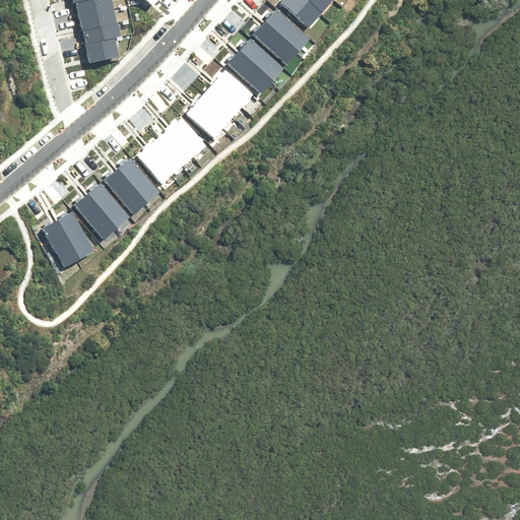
[(76,0),(74,1),(77,14),(112,7),(110,0),(76,0)]
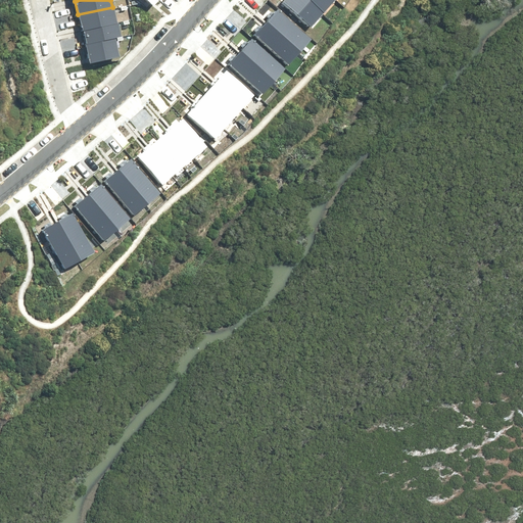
[(310,0),(280,0),(280,1),(307,26),(322,10),(310,0)]
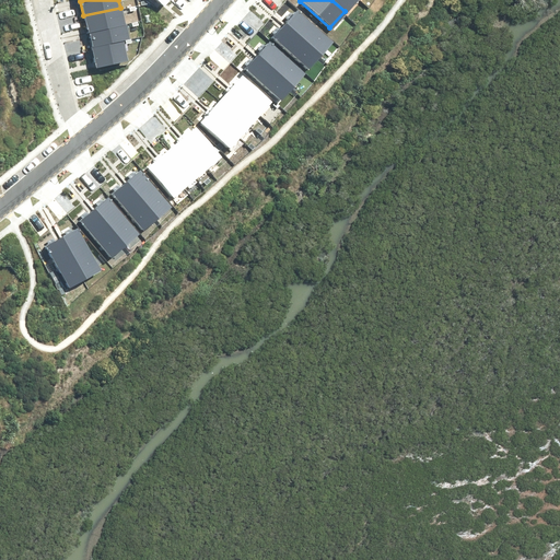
[(331,0),(345,11),(354,0),(331,0)]
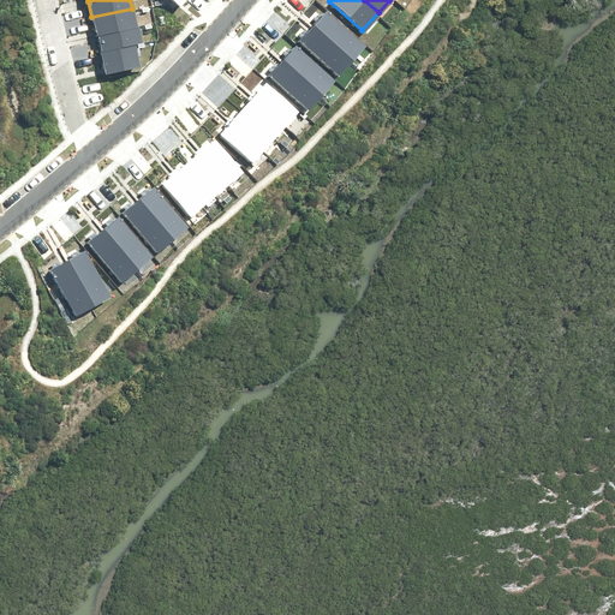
[(132,9),(91,17),(95,34),(97,34),(136,25),(132,9)]
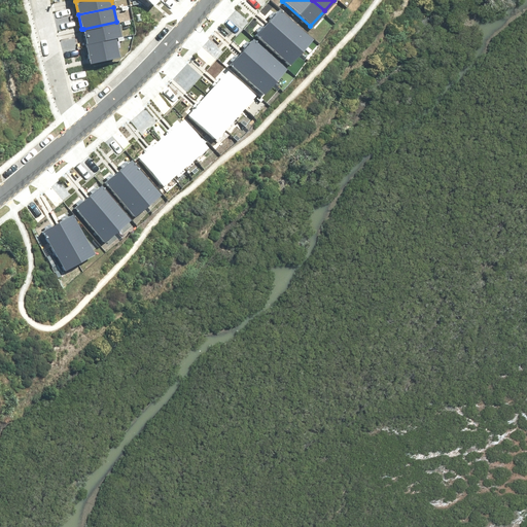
[(311,37),(277,7),(266,20),(300,50),(311,37)]
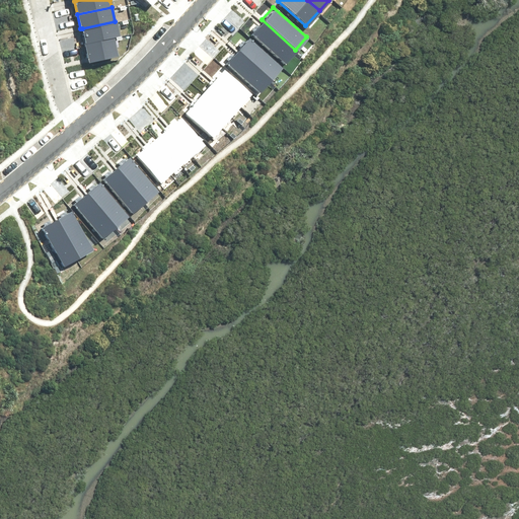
[(295,50),(262,19),(250,32),(283,62),(295,50)]
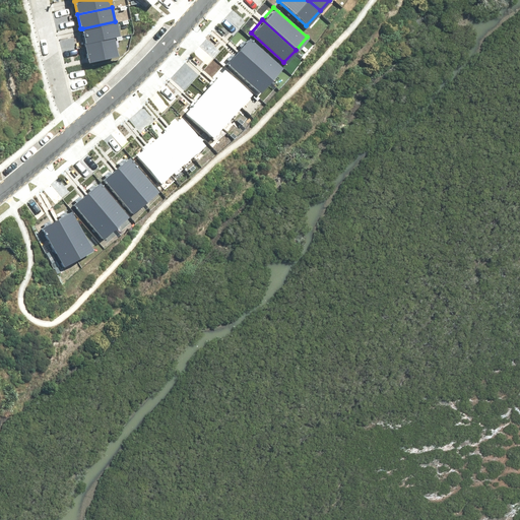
[(115,21),(82,28),(84,42),(113,36),(119,35),(116,20),(115,21)]
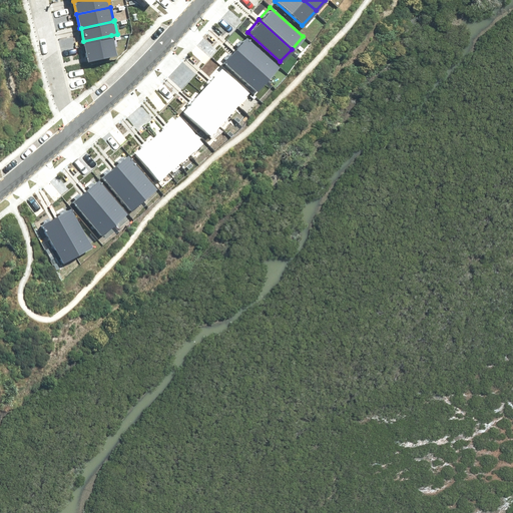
[(111,35),(83,41),(82,41),(86,60),(115,54),(111,35)]
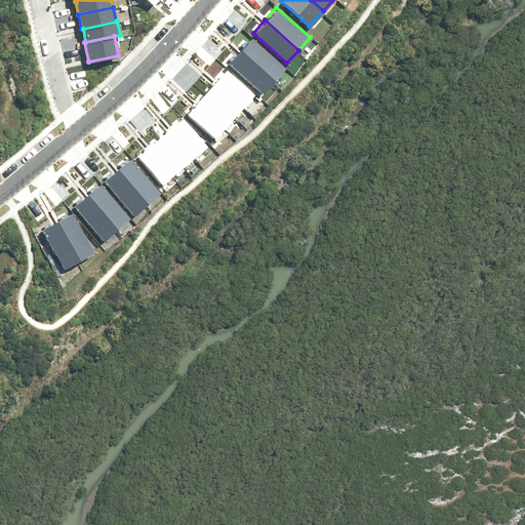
[(284,67),(251,37),(239,49),(273,80),(284,67)]
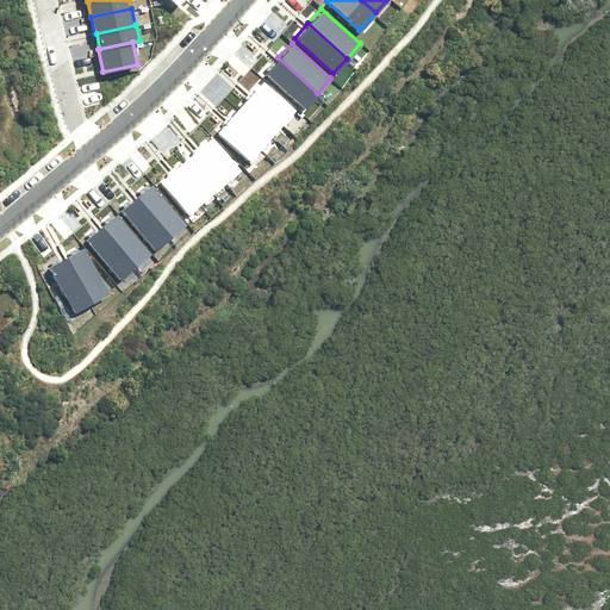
[(317,93),(278,57),(265,73),(303,109),(317,93)]
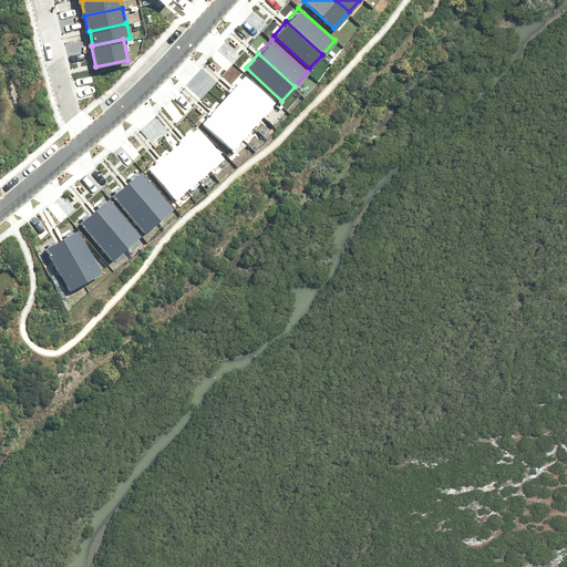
[(244,74),(232,88),(261,114),(274,101),(244,74)]
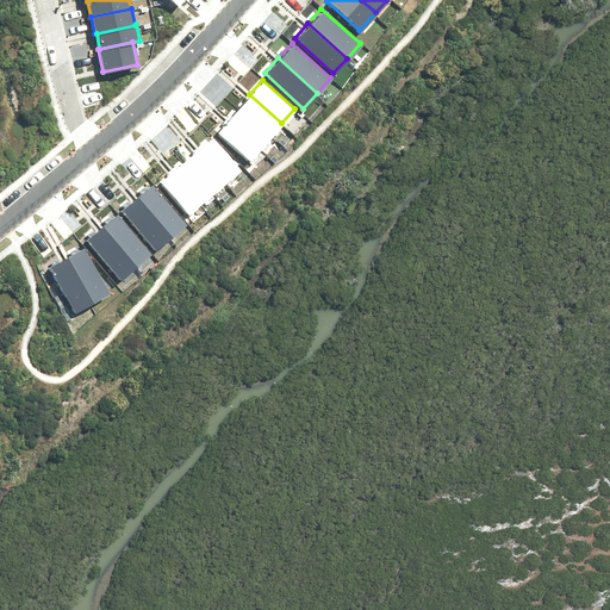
[(249,94),(238,106),(271,135),(281,123),(249,94)]
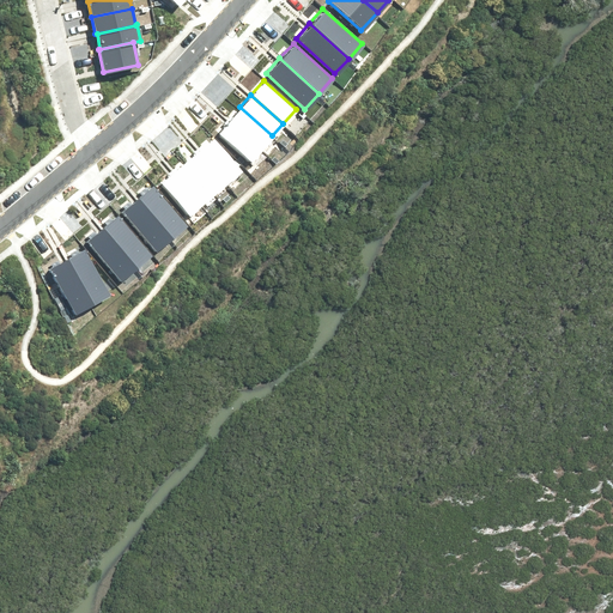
[(272,135),(240,107),(229,119),(261,149),(272,135)]
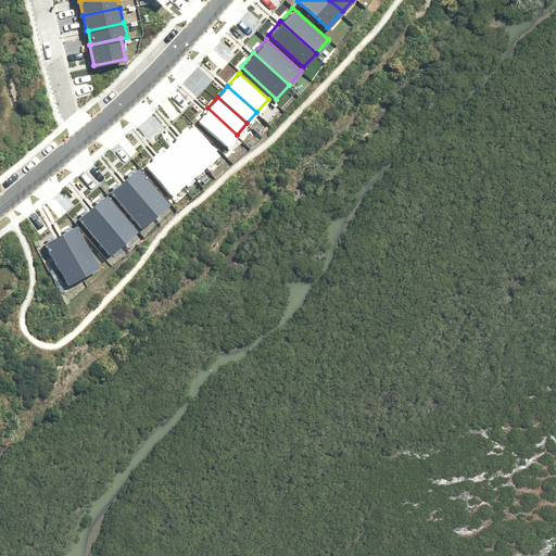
[(237,135),(207,108),(197,119),(226,147),(237,135)]
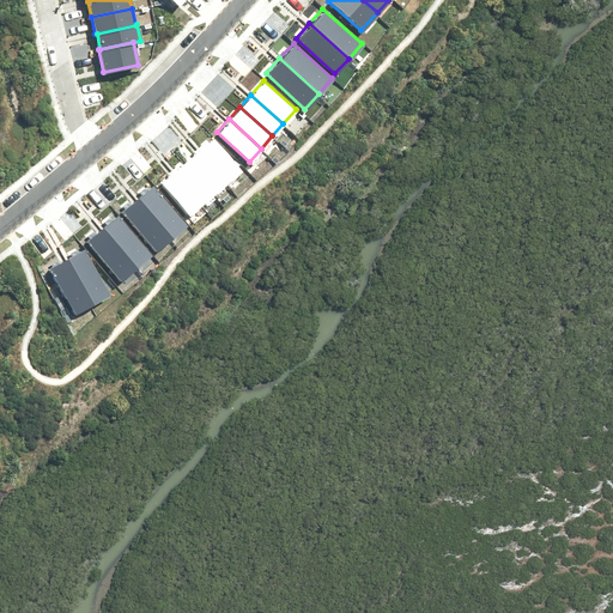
[(211,134),(198,146),(228,180),(241,169),(211,134)]
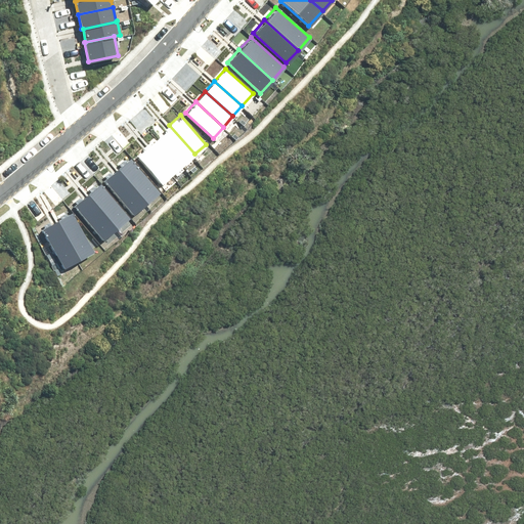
[(169,125),(158,135),(182,164),(194,154),(169,125)]
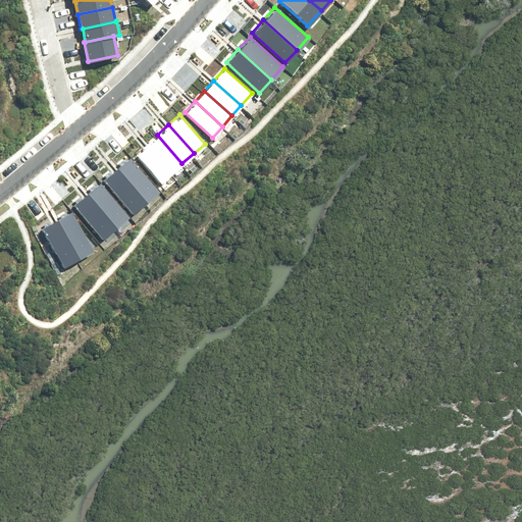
[(157,135),(145,144),(170,173),(181,163),(157,135)]
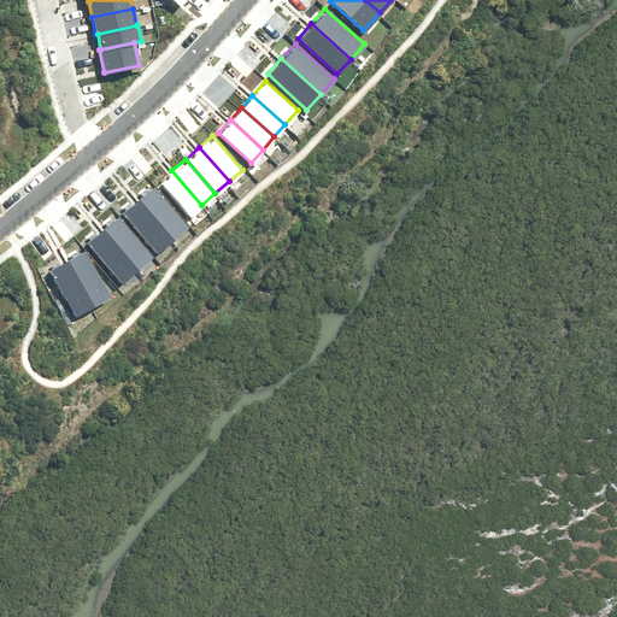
[(171,170),(158,182),(187,217),(201,205),(171,170)]
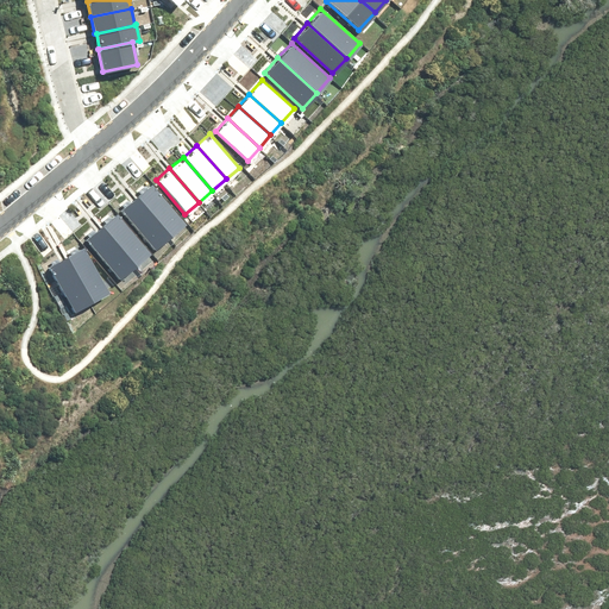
[(152,183),(137,195),(170,236),(184,223),(152,183)]
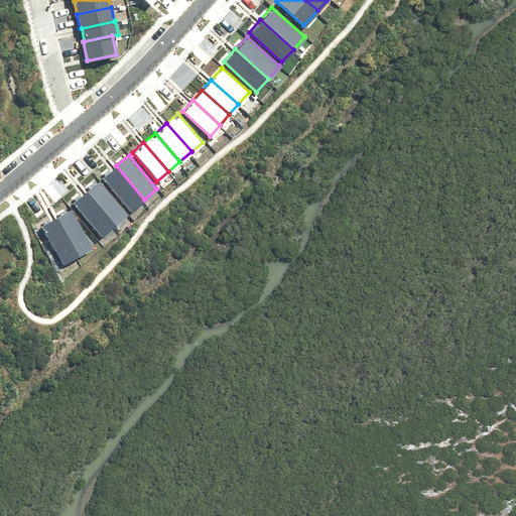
[(131,210),(144,200),(116,165),(103,176),(131,210)]
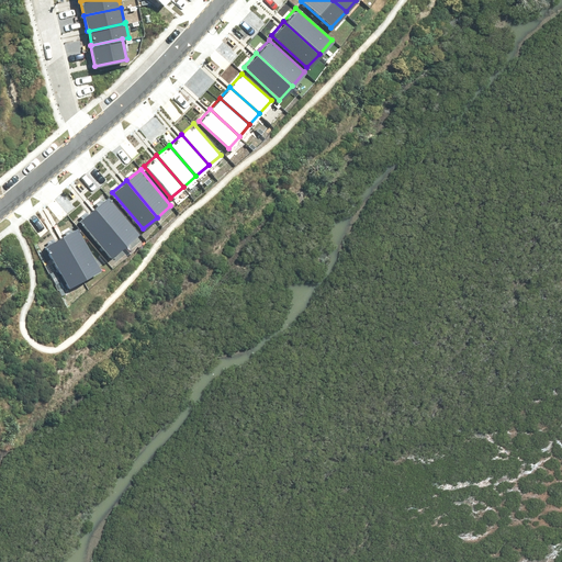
[(107,197),(93,208),(123,244),(137,233),(107,197)]
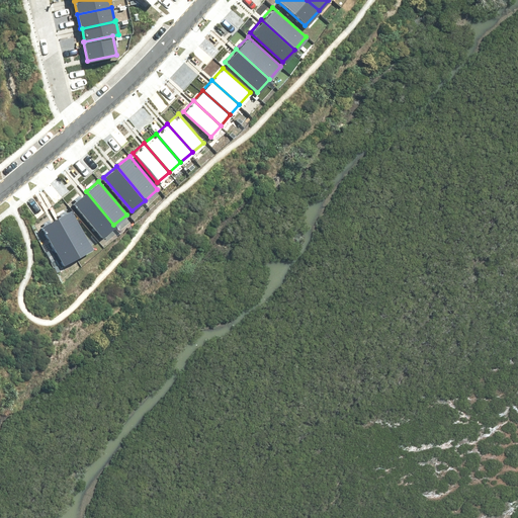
[(101,236),(113,225),(86,191),(73,202),(101,236)]
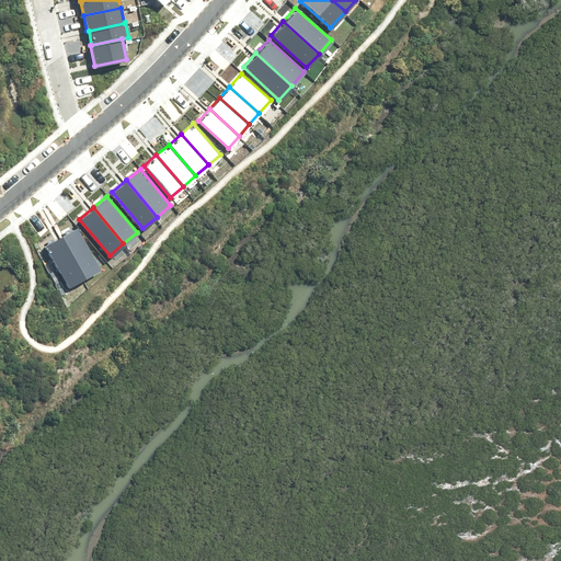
[(76,227),(60,236),(83,277),(99,268),(76,227)]
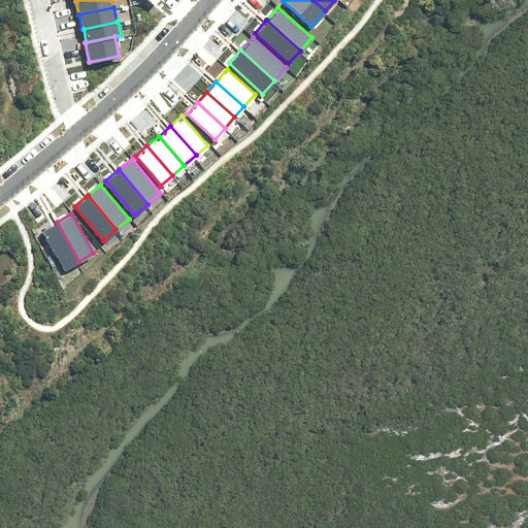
[(63,269),(78,261),(57,222),(41,230),(63,269)]
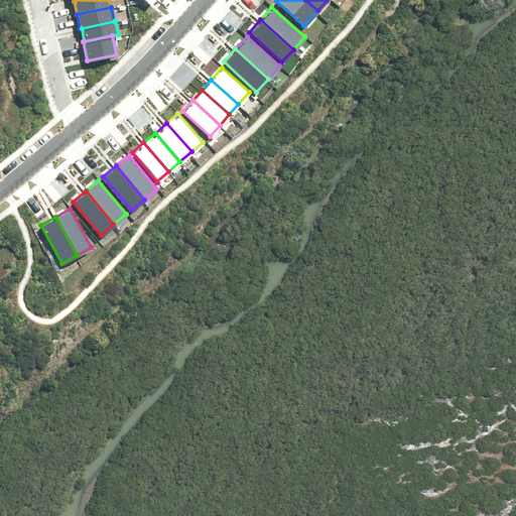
All buildings are outlined.
